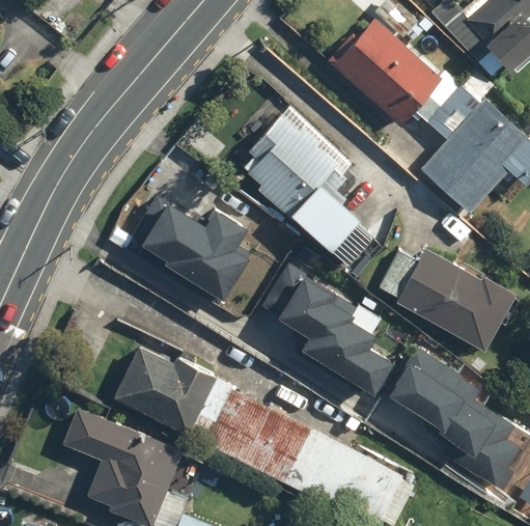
[(454,0),(441,0),(427,14),(494,80),(507,66),(515,74),(529,58),(529,0),(475,0),(465,10),(454,0)]
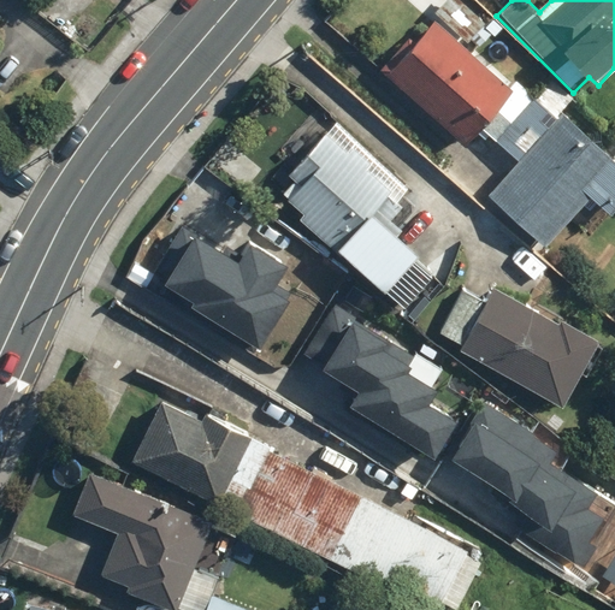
[(436,22),(386,77),(478,160),(495,142),(482,130),(515,93),(436,22)]
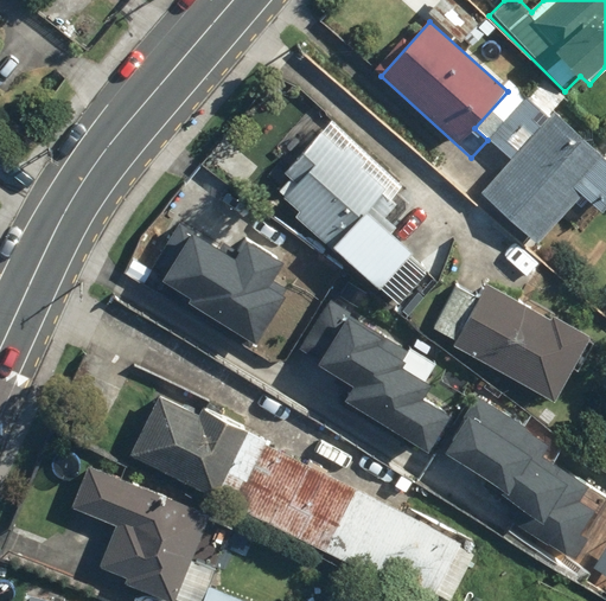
[(473,198),(528,244),(571,194),(562,187),(591,154),(598,146),(550,107),(473,198)]
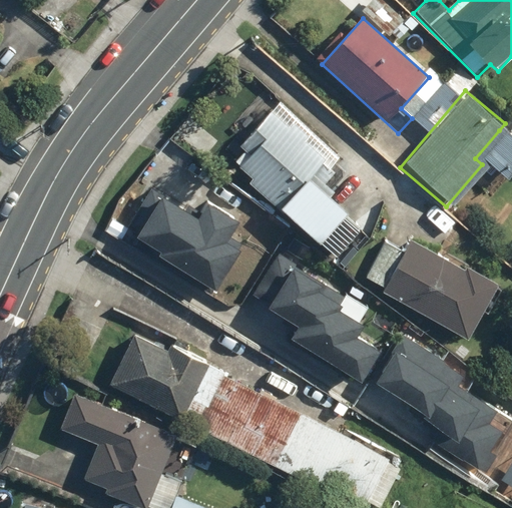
[(253,179),(248,184),(284,215),(286,212),(337,258),(364,227),(350,214),(353,211),(335,195),(337,193),(332,189),(346,173),(292,126),(290,128),(274,113),(243,147),(251,154),(239,167),(253,179)]
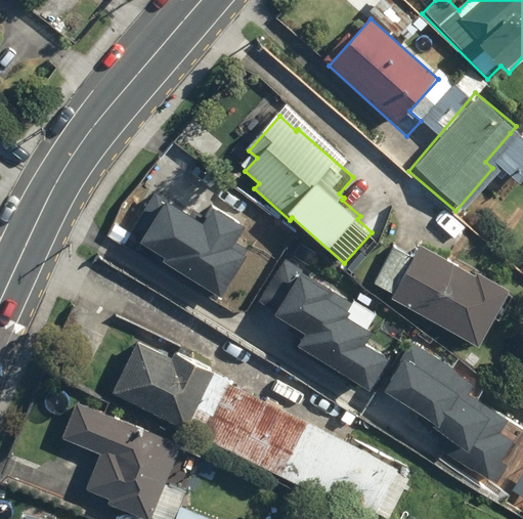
[(509,181),(522,163),(522,143),(510,133),(485,162),(492,168),(509,181)]
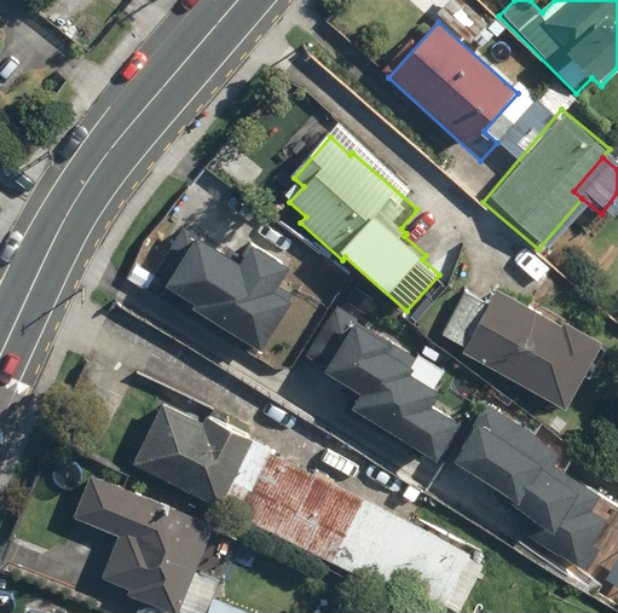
[(172,287),(165,300),(256,357),(294,298),(277,288),(290,266),(252,241),(240,260),(184,225),(154,276),(172,287)]
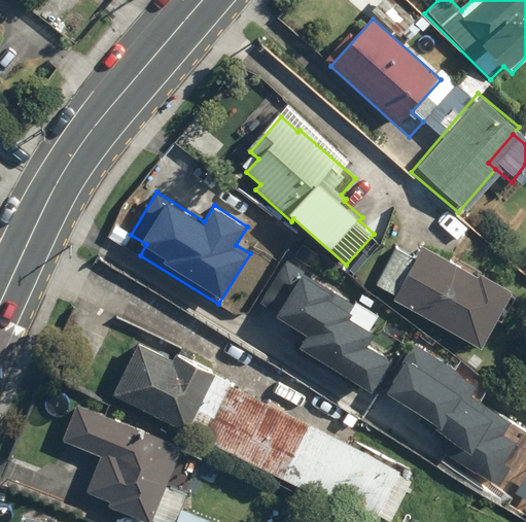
[(395,298),(393,302),(483,350),(515,289),(481,271),(479,276),(422,246),(409,271),(389,261),(376,287),(395,298)]
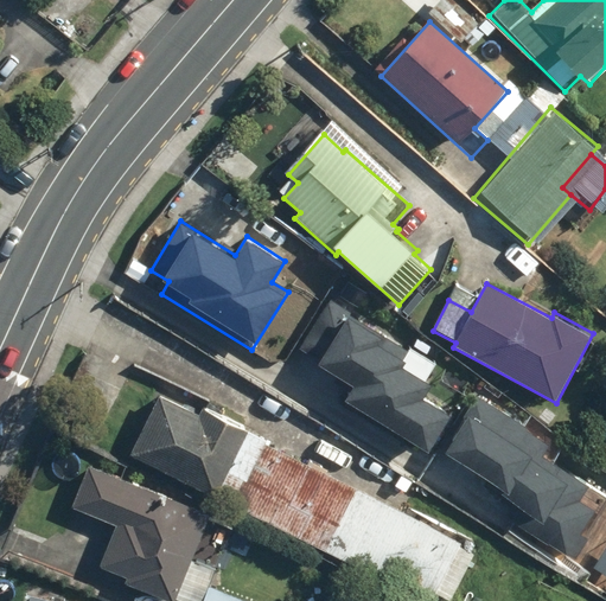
[(329,298),(298,349),(342,375),(336,385),(346,391),(340,400),(361,411),(357,416),(403,445),(408,438),(428,451),(452,411),(426,395),(434,382),(404,364),(407,360),(378,344),(386,332),(329,298)]
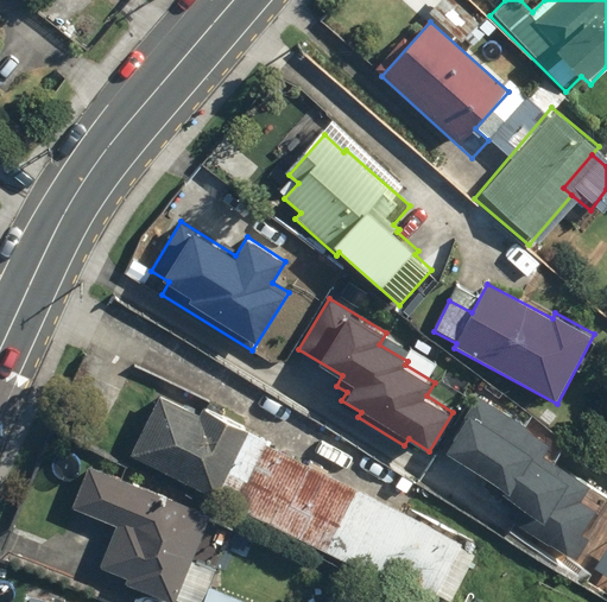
[(133,451),(131,456),(216,501),(217,498),(231,504),(229,507),(324,557),(330,546),(435,601),(438,595),(449,601),(453,601),(479,550),(411,515),(412,512),(374,493),(372,499),(266,444),(269,441),(165,387),(150,418),(143,414),(125,448),(133,451)]
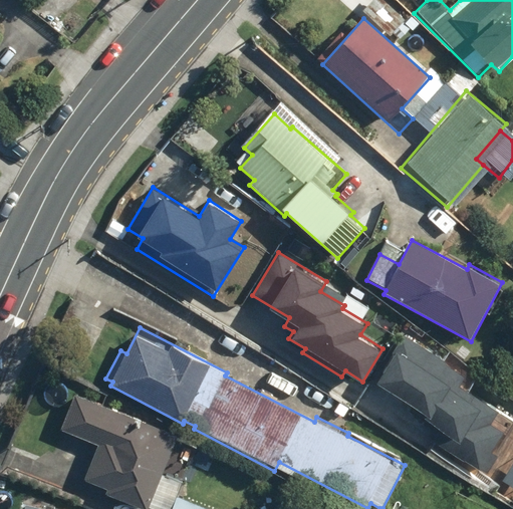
[(401,329),(370,386),(406,405),(401,414),(431,431),(423,446),(491,483),(511,446),(510,445),(512,439),(512,411),(468,386),(476,370),(401,329)]
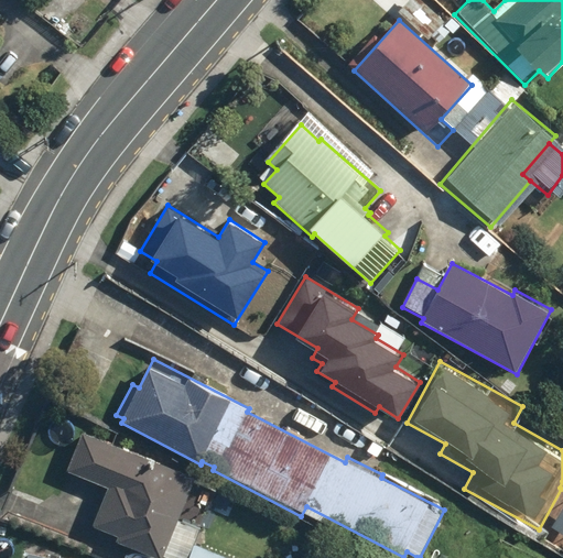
[(152,557),(184,481),(76,437),(60,477),(101,493),(86,529),(152,557)]
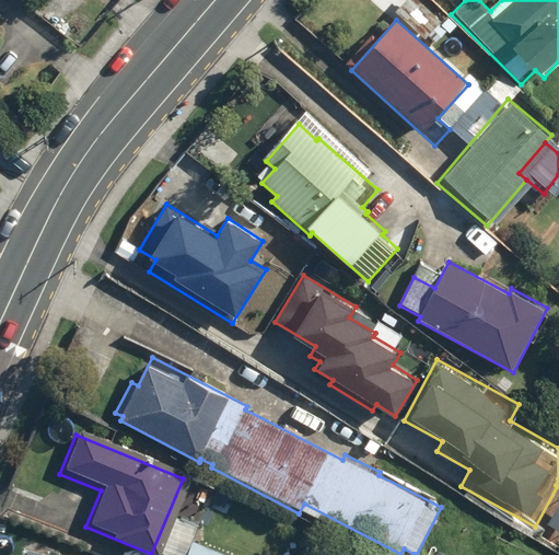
All buildings are outlined.
